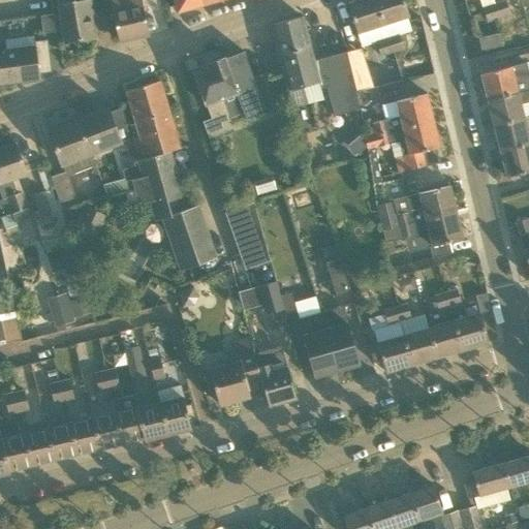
[(56,0),(64,42),(95,37),(91,12),(93,12),(90,0),(56,0)]
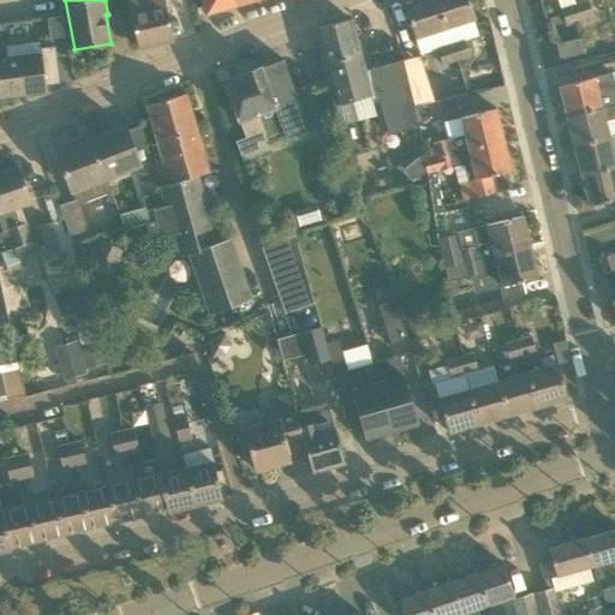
[(173,41),(166,9),(163,0),(127,0),(139,48),(173,41)]
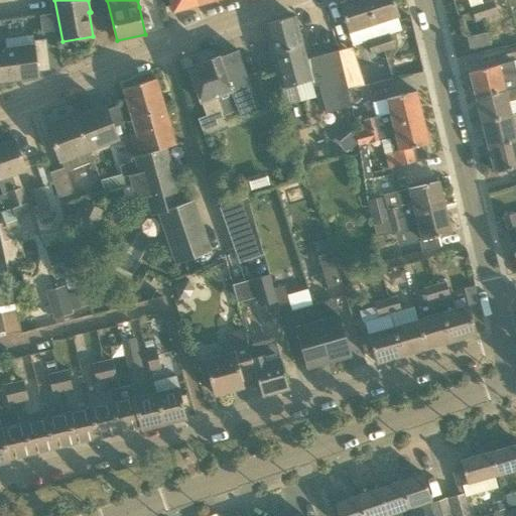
[(170,0),(173,11),(198,4),(196,0),(170,0)]
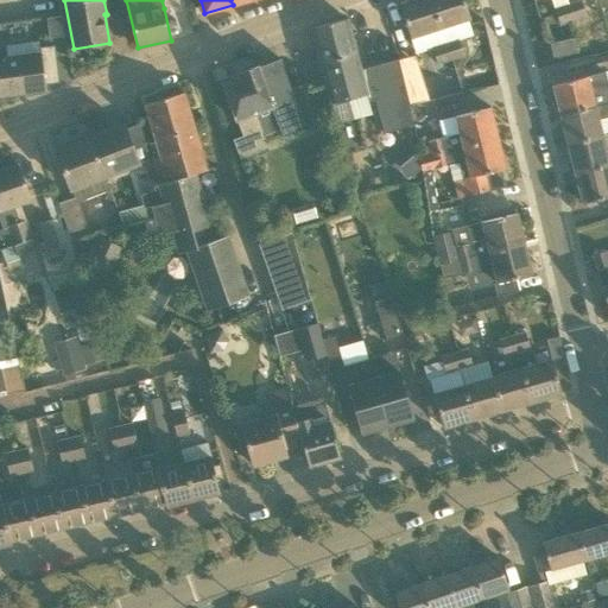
[(441,29),(431,0),(410,0),(400,4),(411,38),(441,29)]
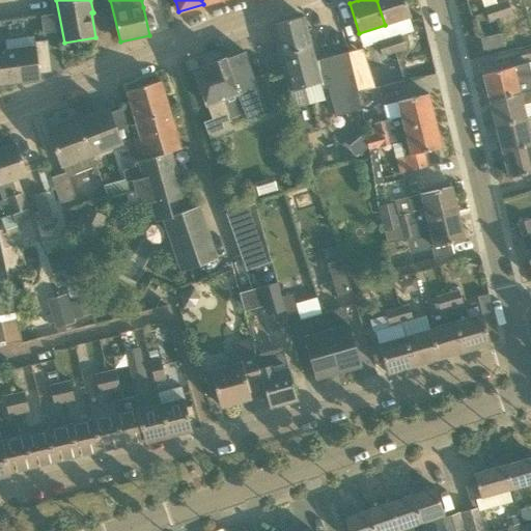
[(376,0),(385,25),(411,17),(404,0),(376,0)]
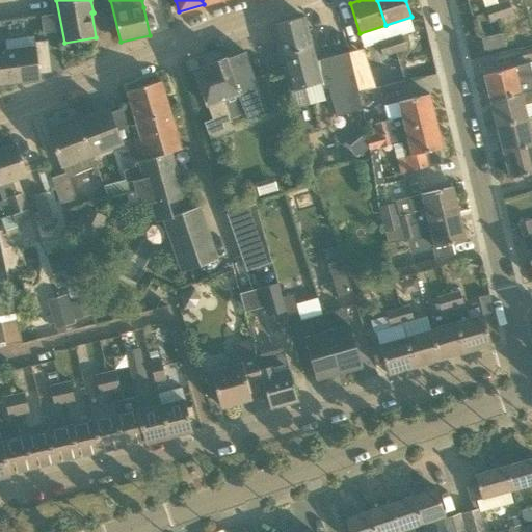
[(507,0),(496,4),(501,19),(513,15),(508,0),(507,0)]
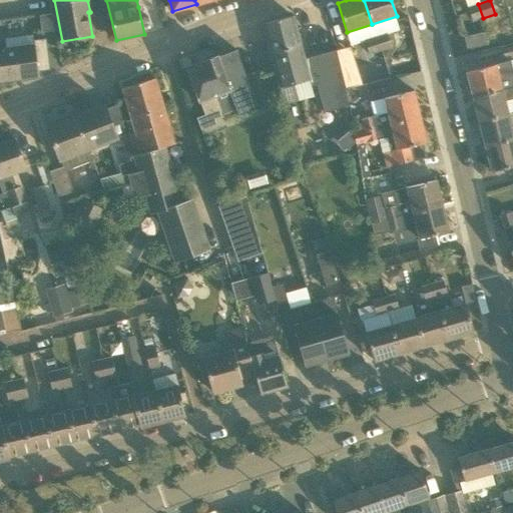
[(483,18),(478,4),(467,7),(472,21),(483,18)]
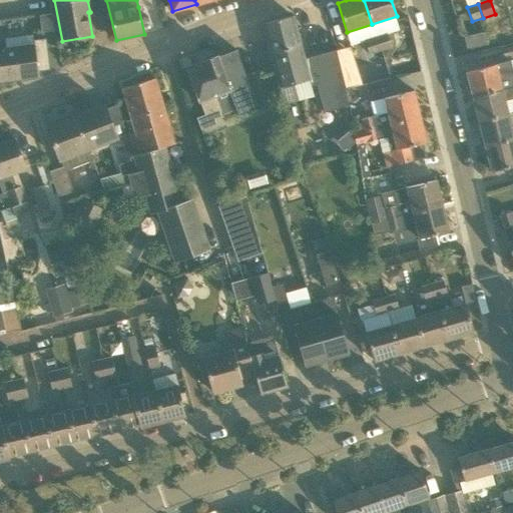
[(263,23),(264,26),(281,87),(310,79),(293,15),(263,23)]
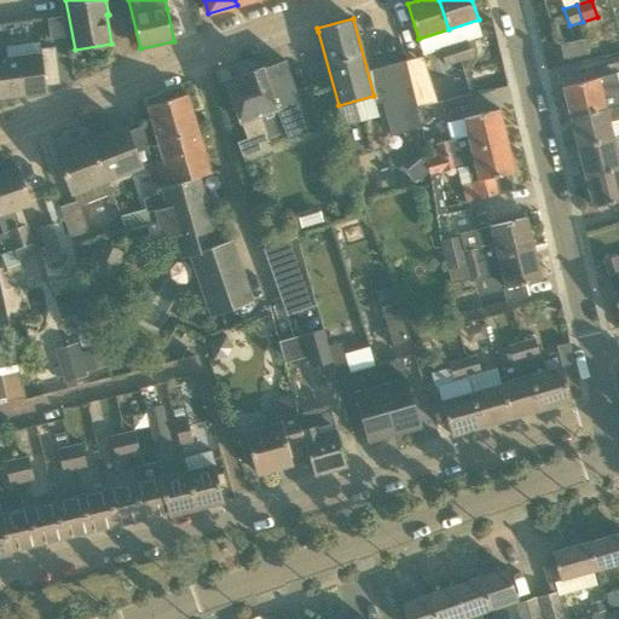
[(563,59),(590,53),(586,39),(560,45),(563,59)]
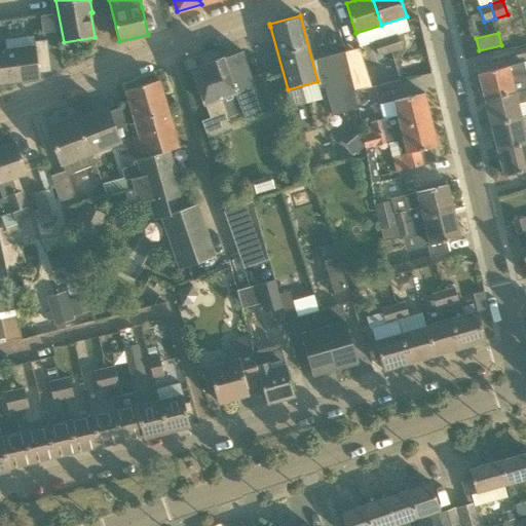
[(385,38),(389,51),(402,48),(397,34),(385,38)]
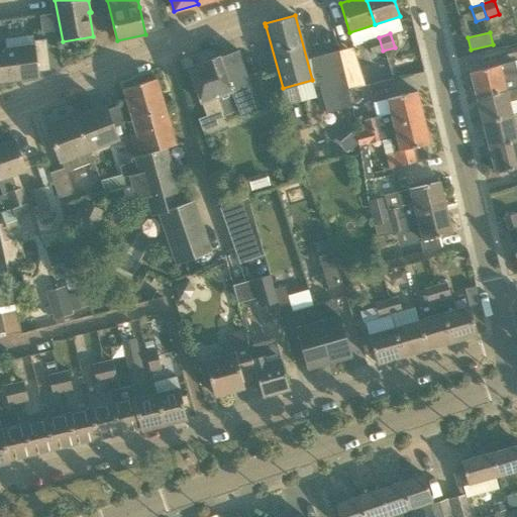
[(373,55),(383,50),(379,37),(369,40),(373,55)]
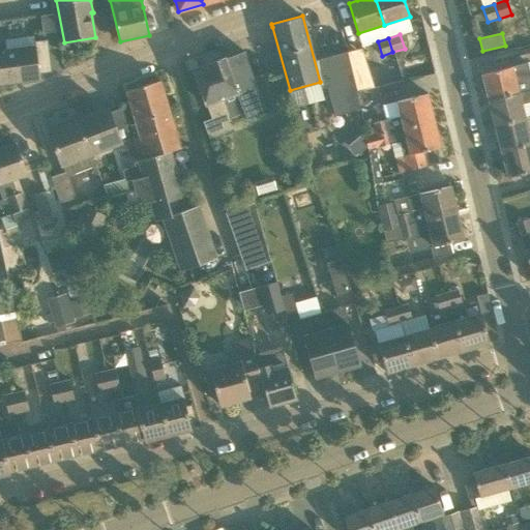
[(36,50),(49,49),(48,39),(35,41),(35,46),(4,50),(5,57),(0,58),(0,83),(40,79),(36,50)]
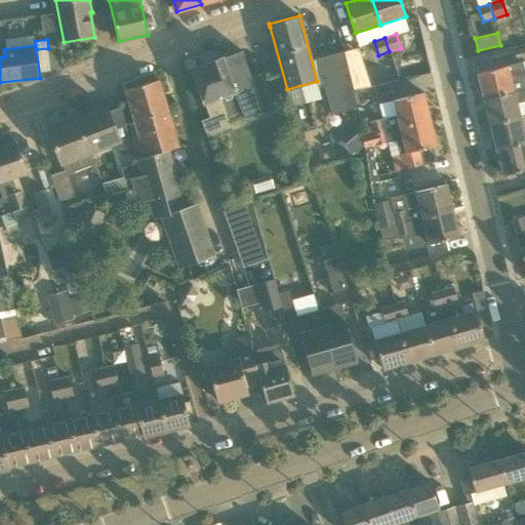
[(204,104),(209,117),(201,120),(207,136),(232,128),(227,113),(220,97),(235,93),(243,118),(263,111),(252,81),(242,50),(241,50),(241,51),(240,51),(223,57),(223,56),(206,63),(206,64),(203,65),(203,66),(203,67),(202,67),(203,68),(199,69),(198,69),(198,68),(197,68),(197,67),(194,69),(194,68),(192,69),(204,104)]
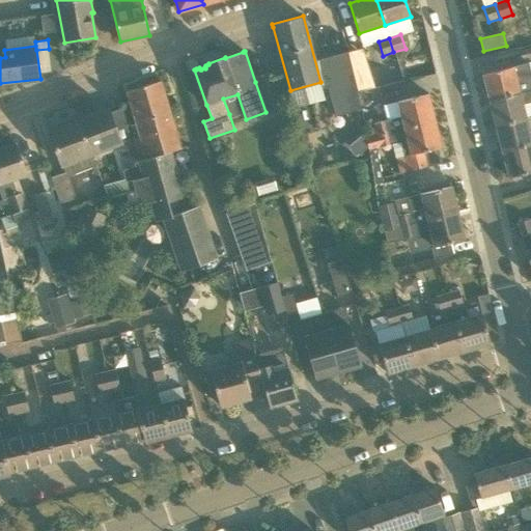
[(358,90),(354,72),(348,51),(320,59),(335,114),(361,109),(357,90),(358,90)]
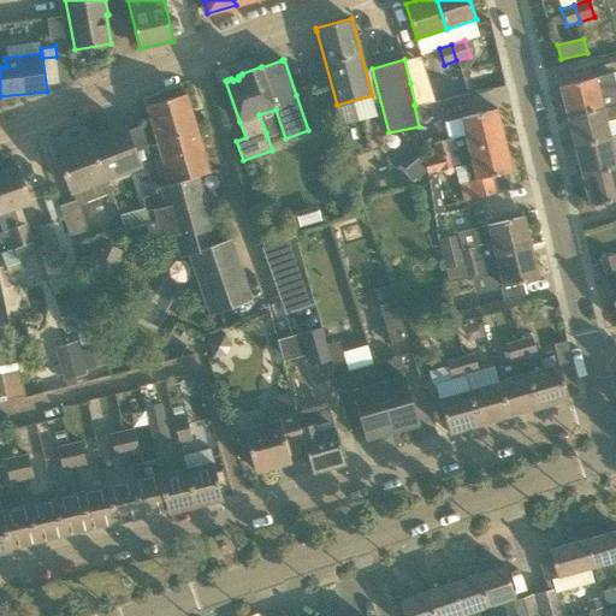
[(568,116),(615,104),(615,84),(612,72),(596,77),(560,86),(568,116)]
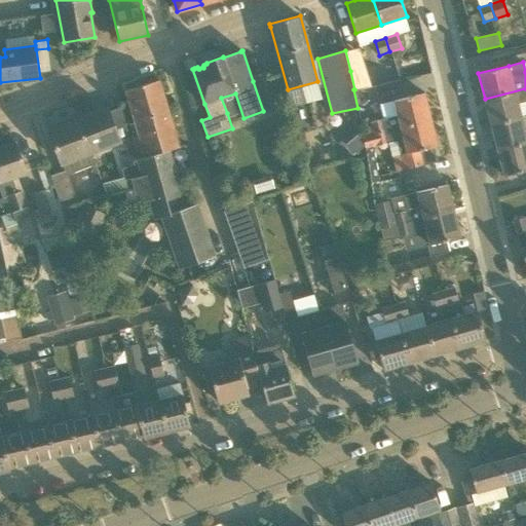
[(168,149),(168,150),(179,147),(159,80),(125,89),(136,122),(129,124),(133,136),(132,137),(134,145),(130,146),(134,158),(138,157),(168,149)]
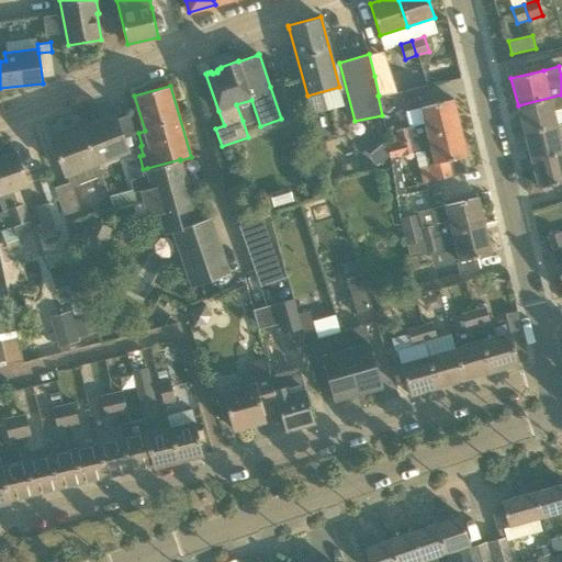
[(525,133),(557,124),(553,110),(561,108),(561,94),(518,105),(525,133)]
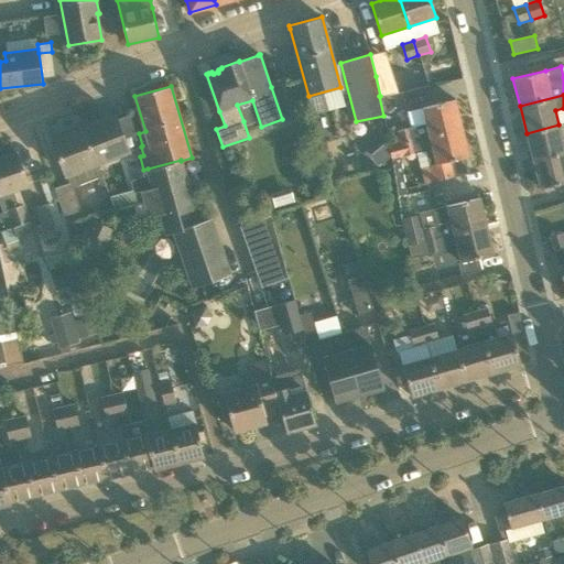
[(400,142),(462,128),(455,99),(423,108),(427,123),(397,131),(400,142)]
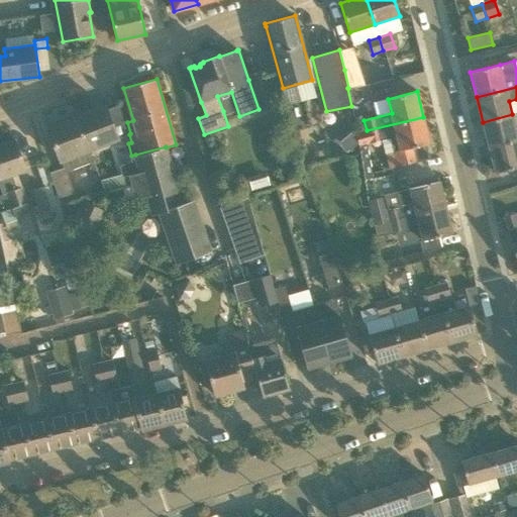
[(76,117),(88,150),(118,138),(105,106),(76,117)]
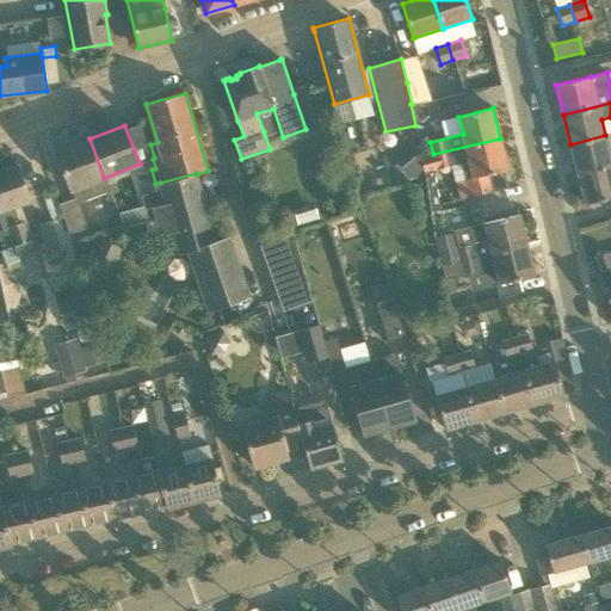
[(578,173),(610,165),(610,133),(605,135),(571,144),(578,173)]
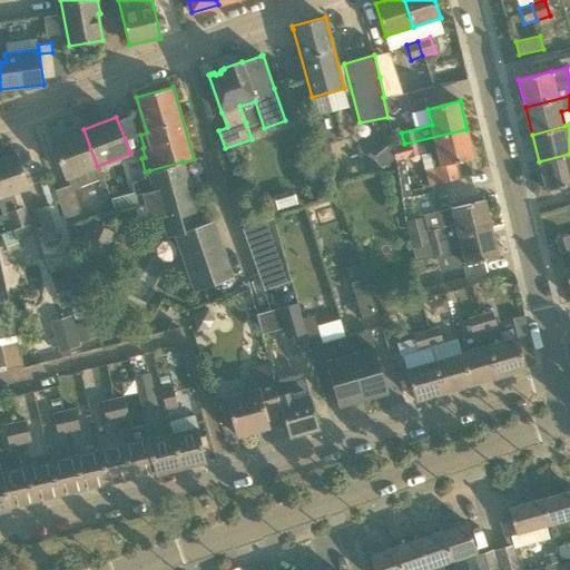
[(97,166),(84,129),(53,141),(65,174),(69,185),(55,189),(68,226),(85,220),(74,189),(101,178),(97,166)]
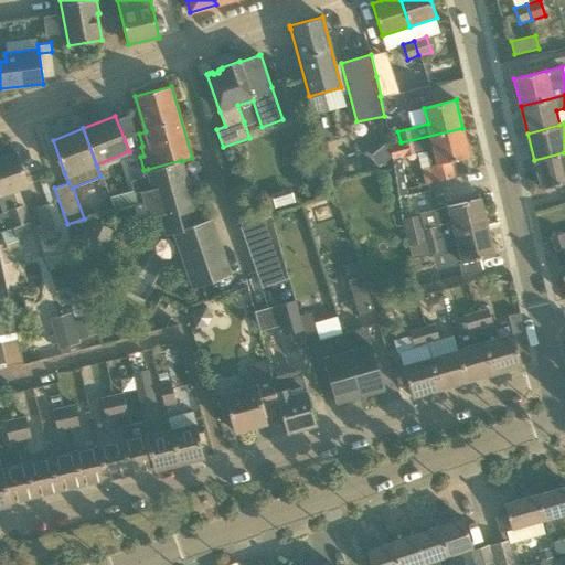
[(426,151),(434,182),(458,176),(454,160),(470,156),(462,128),(401,142),(388,146),(392,160),(426,151)]
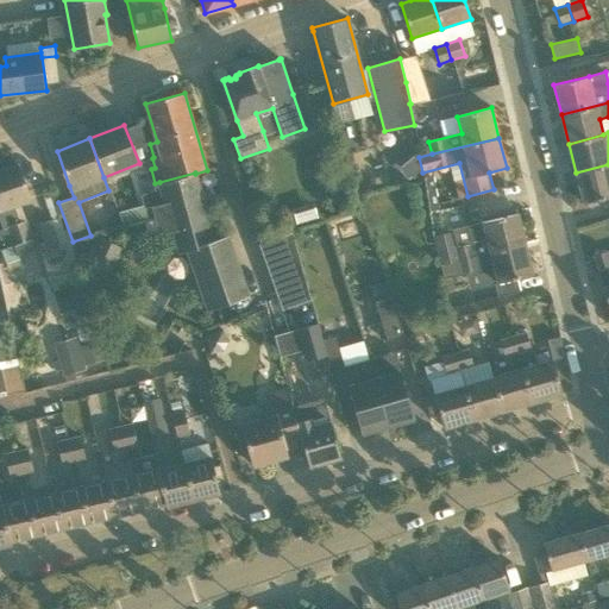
[(14,206),(31,200),(18,164),(0,170),(0,207),(1,209),(0,209),(0,220),(4,230),(0,230),(0,248),(1,251),(6,263),(20,258),(19,256),(16,245),(31,239),(32,239),(26,220),(20,223),(14,206)]
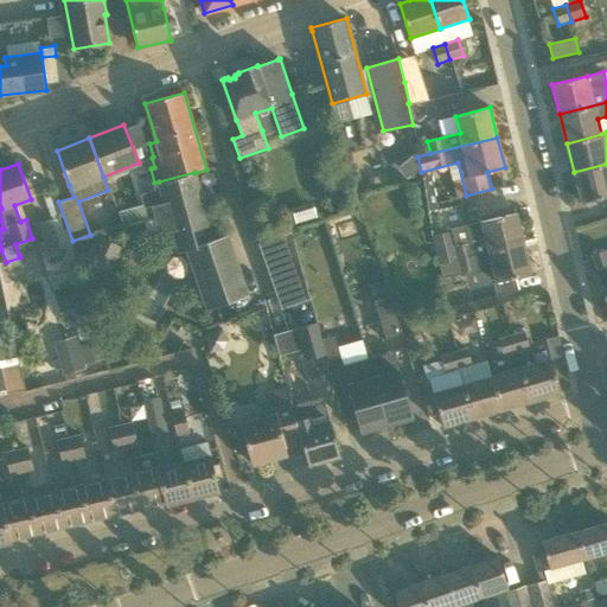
[(606,196),(606,164),(574,172),(581,203),(606,196)]
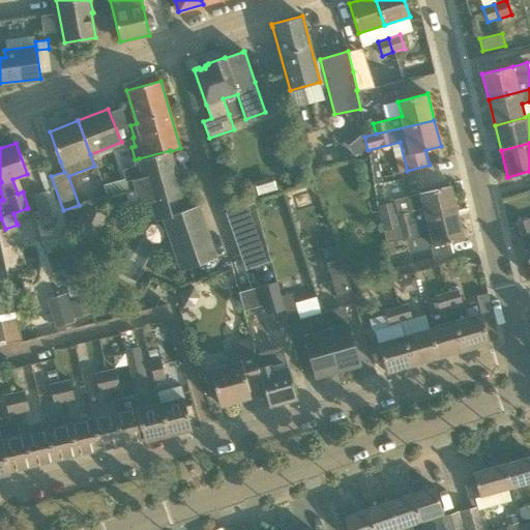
[(178,179),(170,151),(170,150),(139,158),(145,181),(136,185),(137,189),(141,204),(151,201),(151,200),(156,199),(152,186),(178,179)]
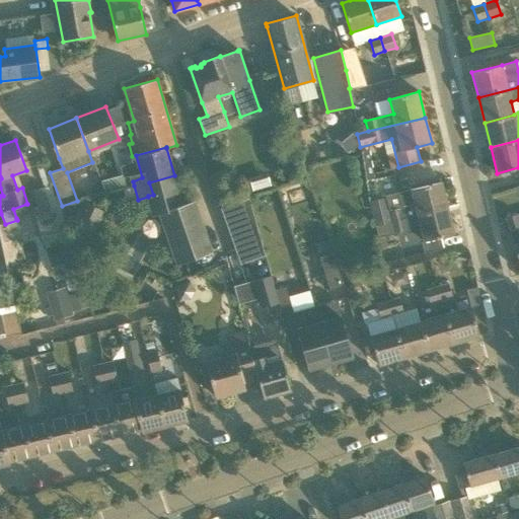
[(136,155),(132,156),(134,162),(120,165),(123,175),(101,180),(105,193),(134,186),(133,181),(142,177),(136,155)]
